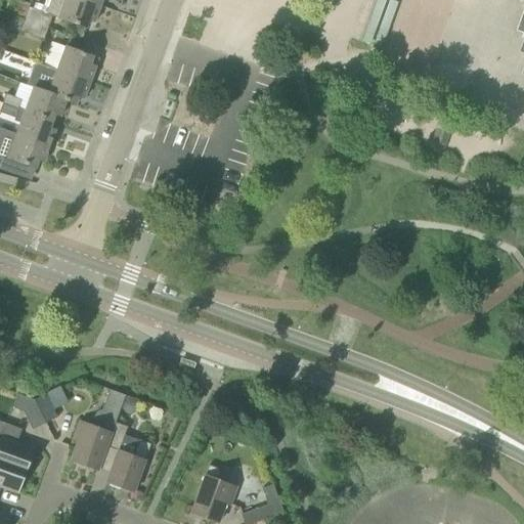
[(80,0),(64,0),(58,18),(86,29),(89,20),(94,23),(99,7),(80,0)]
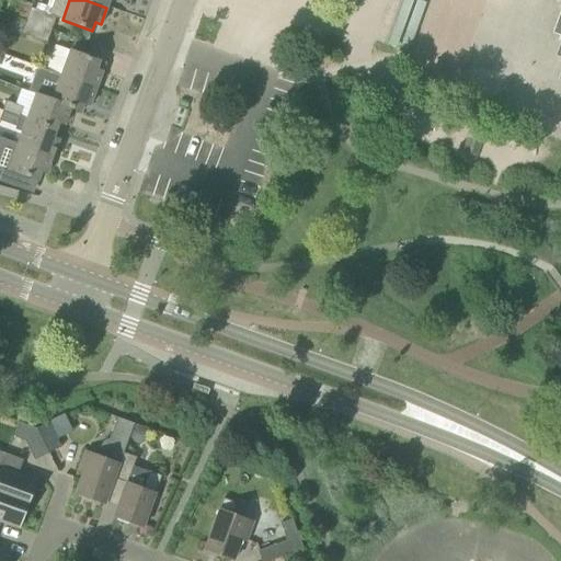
[(30,8),(25,21),(52,30),(56,16),(30,8)]
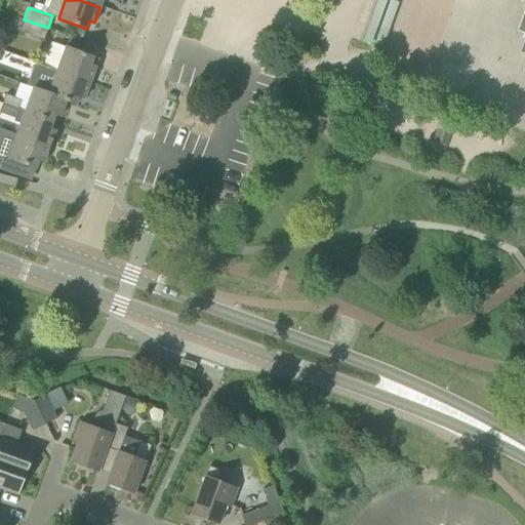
[(43,40),(48,28),(24,19),(19,32),(43,40)]
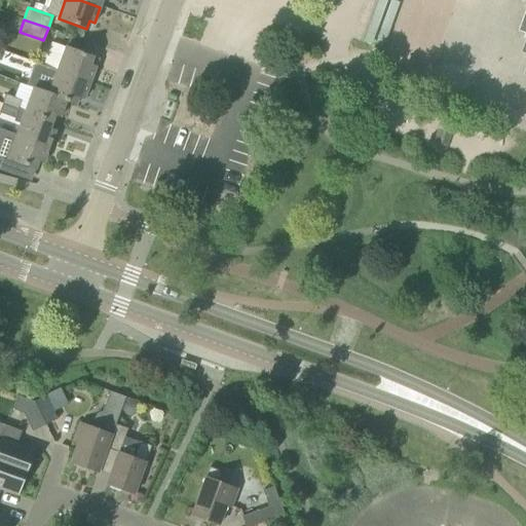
[(66,47),(57,72),(89,83),(96,68),(90,66),(94,58),(66,47)]
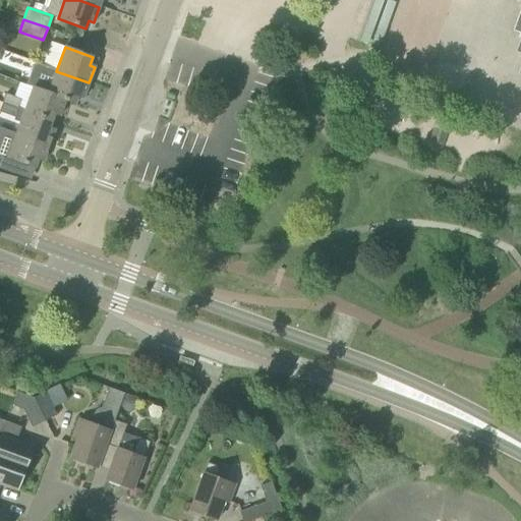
[(83,99),(89,82),(56,71),(48,93),(65,101),(75,105),(78,97),(83,99)]
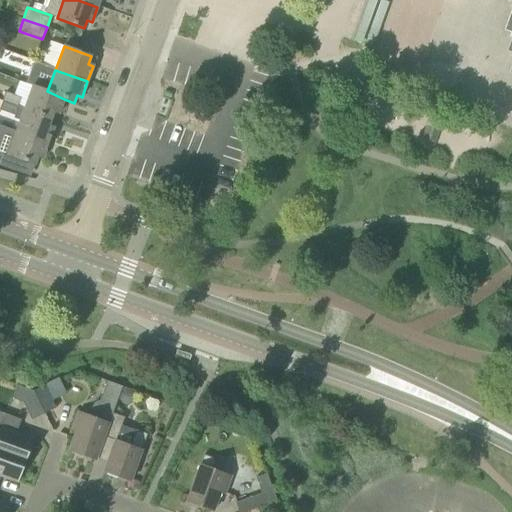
[(64,99),(47,91),(33,86),(24,110),(51,120),(54,112),(59,114),(64,99)]
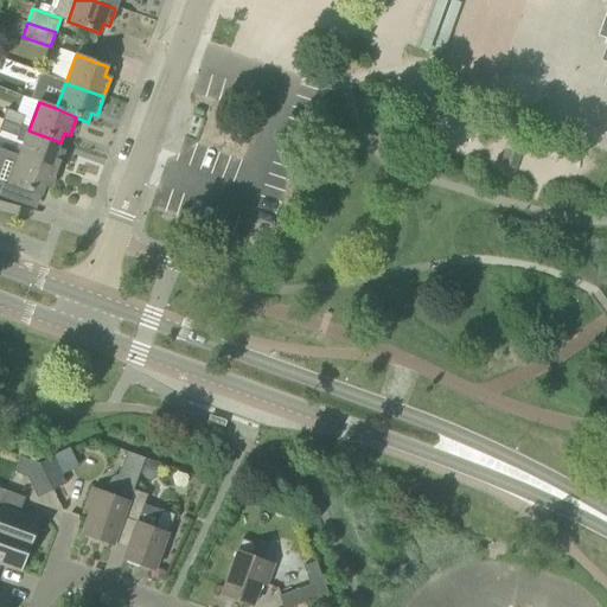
[(2,120),(20,127),(24,117),(6,110),(2,120)]
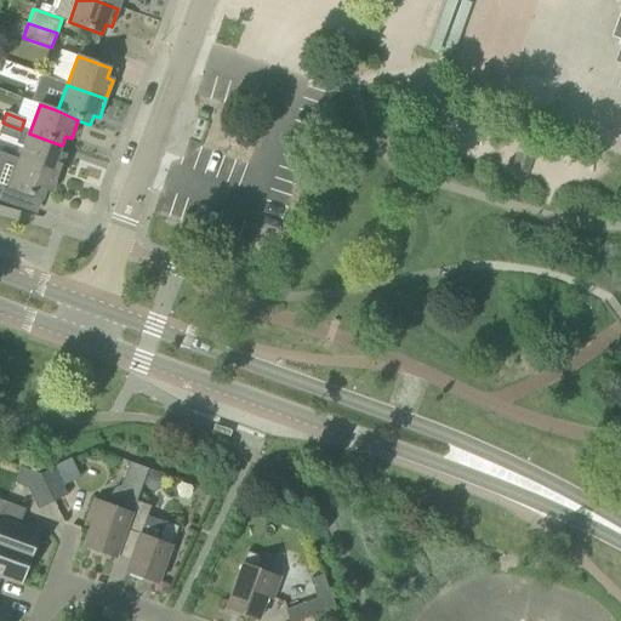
[(0,134),(17,141),(21,130),(3,123),(0,129),(0,134)]
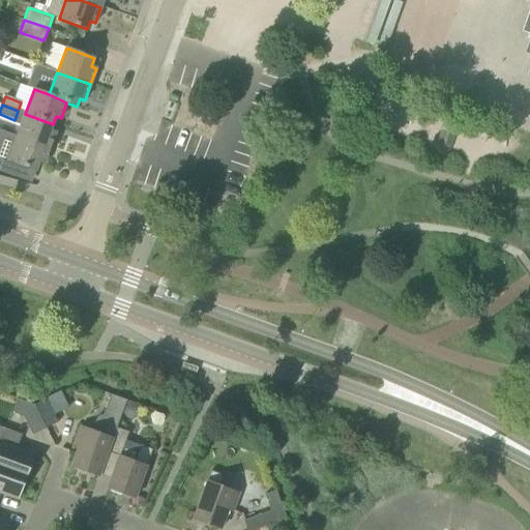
[(50,131),(53,124),(25,114),(17,137),(50,149),(55,134),(50,131)]
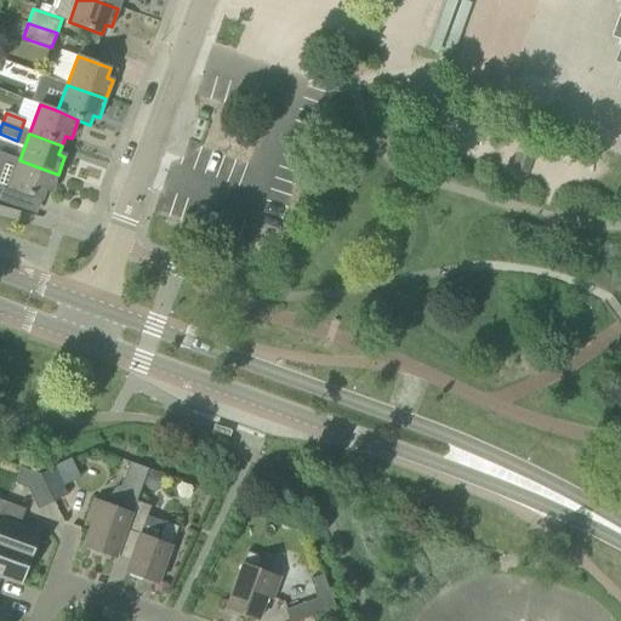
[(52,193),(58,175),(20,160),(5,155),(0,170),(0,201),(16,208),(21,193),(41,200),(45,191),(52,193)]
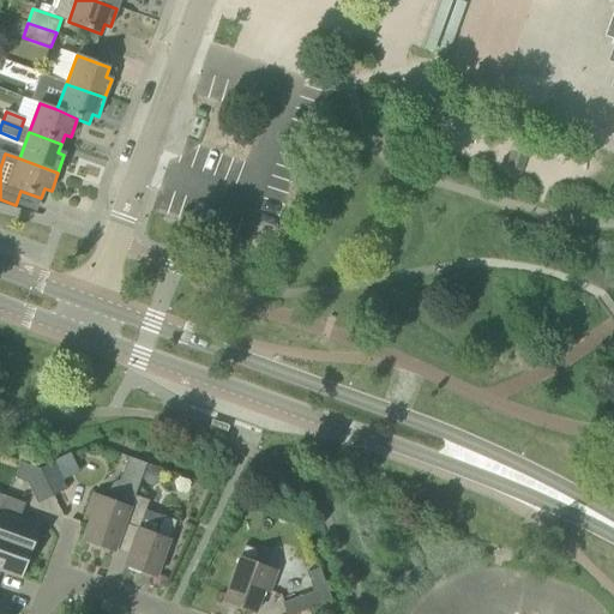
[(125,524),(134,495),(146,464),(127,457),(119,481),(112,483),(106,500),(94,495),(85,516),(91,517),(83,540),(114,552),(125,524)]
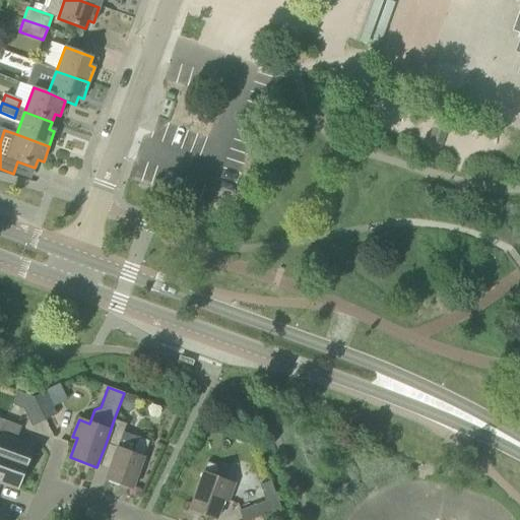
[(23,408),(34,397),(17,392),(13,404),(23,408)]
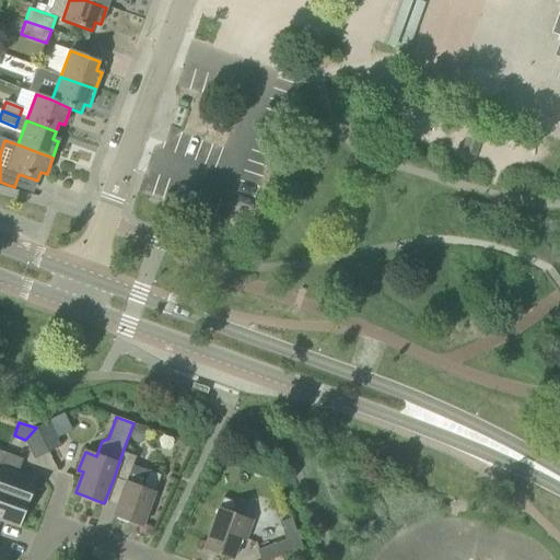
[(61,447),(49,422),(36,428),(48,453),(61,447)]
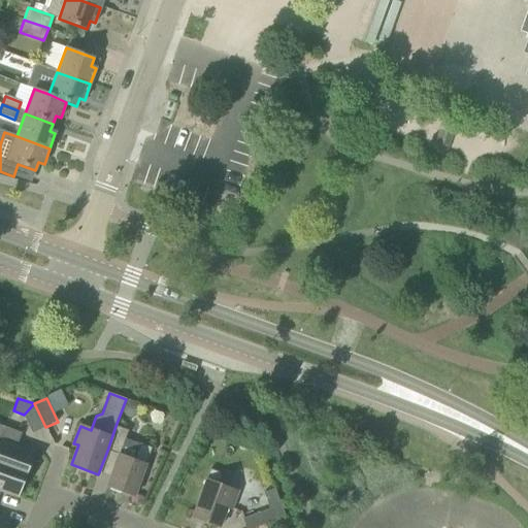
[(0,464),(26,474),(34,452),(11,443),(15,431),(0,425),(0,464)]
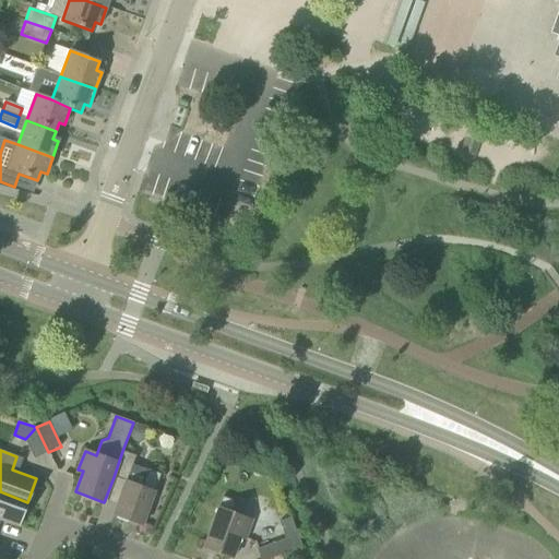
[(135,456),(122,451),(114,477),(126,482),(114,514),(142,525),(161,474),(149,470),(142,487),(127,482),(135,456)]
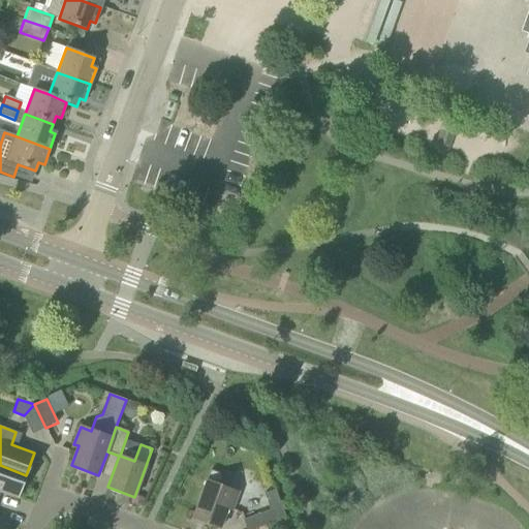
[(0,491),(18,498),(26,475),(0,465),(0,491)]
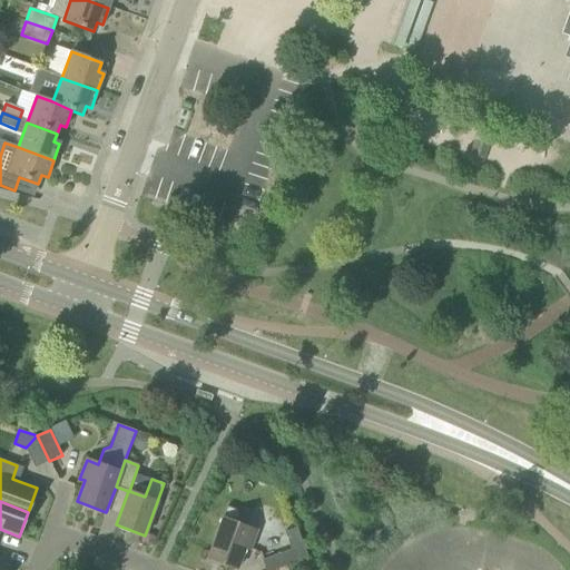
[(245,548),(249,550),(257,531),(235,523),(239,511),(227,507),(208,559),(237,569),(245,548)]
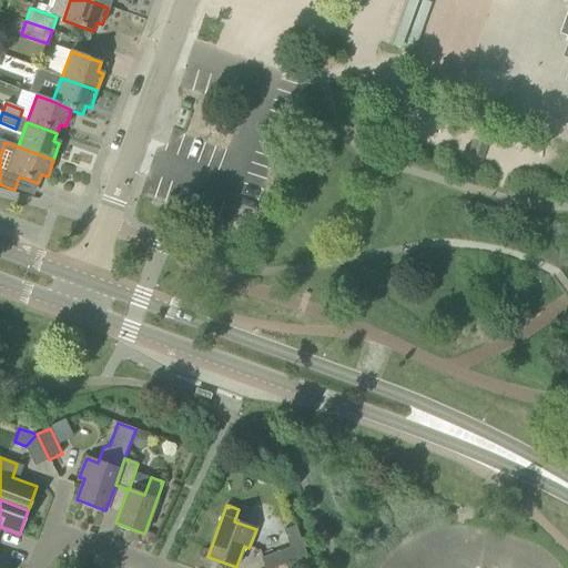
[(263,567),(275,567),(307,556),(302,543),(261,558),(263,567)]
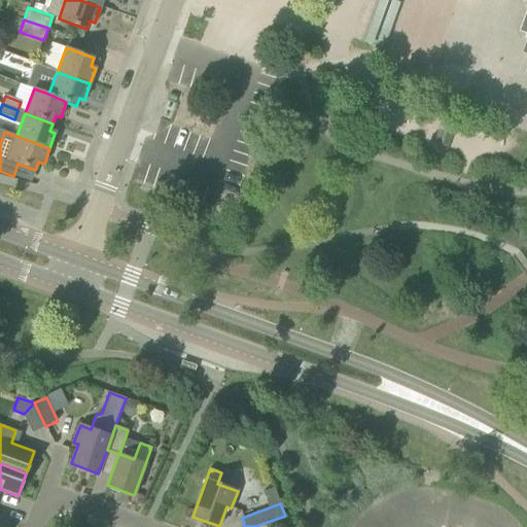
[(0,526),(6,526),(9,521),(0,517),(0,526)]
